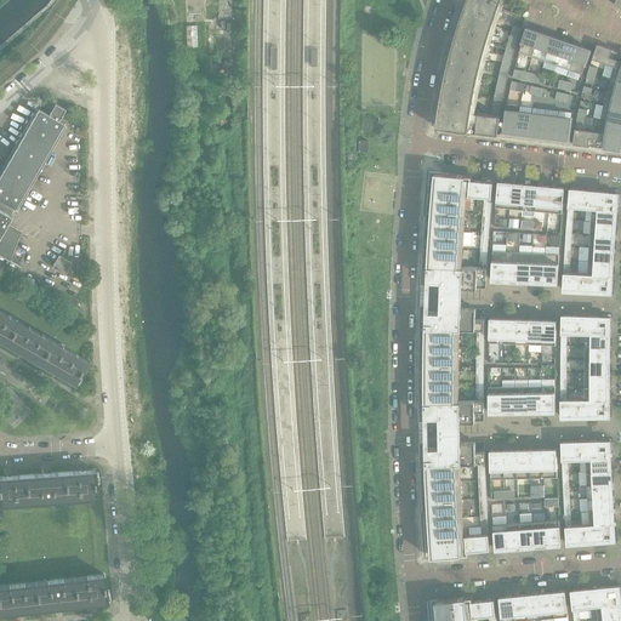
[(502,9),(499,7),(477,0),(466,0),(461,16),(455,33),(453,45),(445,70),(440,95),(437,118),(436,127),(472,132),(476,113),(478,96),(479,91),(482,78),(486,61),(488,55),(491,44),(497,23),(499,21),(502,9)]
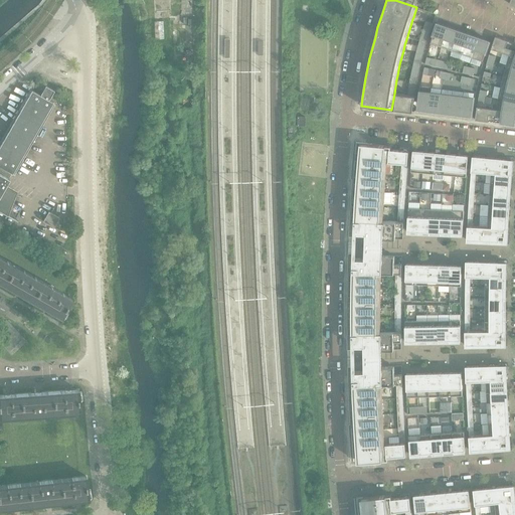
[(442,46),(449,27),(437,23),(437,25),(431,43),(442,46)]
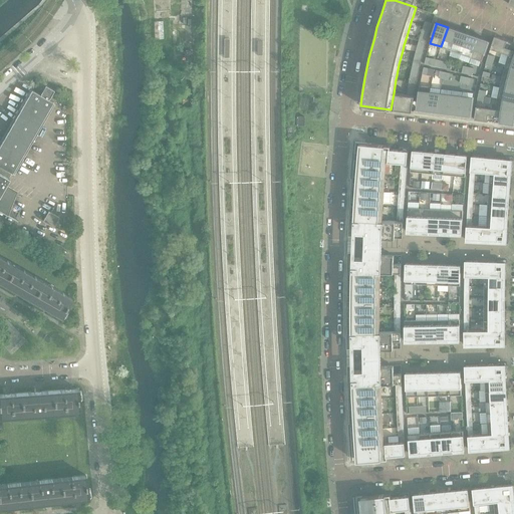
[(451,50),(458,30),(448,27),(441,46),(451,50)]
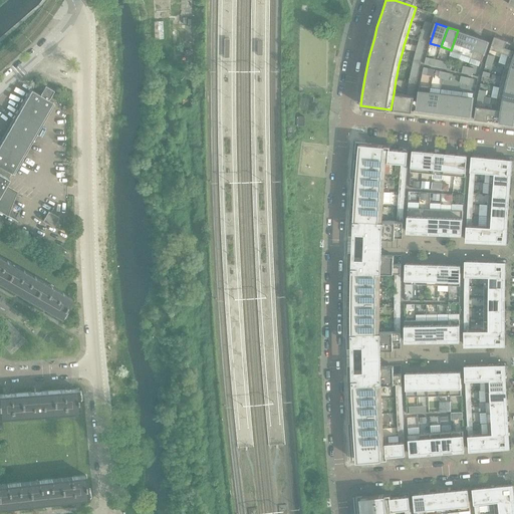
[(461,53),(468,34),(458,30),(451,50),(461,53)]
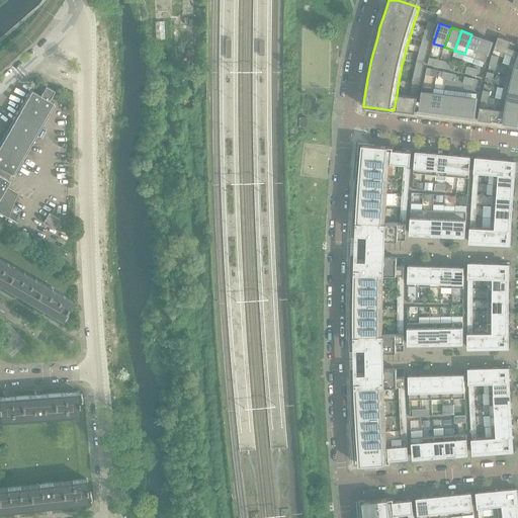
[(475,58),(482,37),(471,34),(464,54),(475,58)]
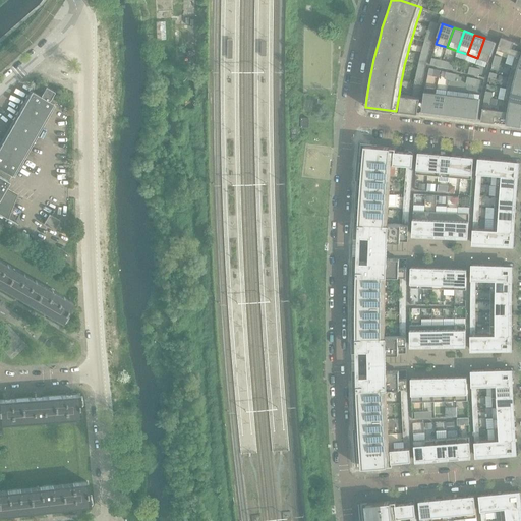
[(515,55),(519,43),(501,37),(499,43),(497,49),(515,55)]
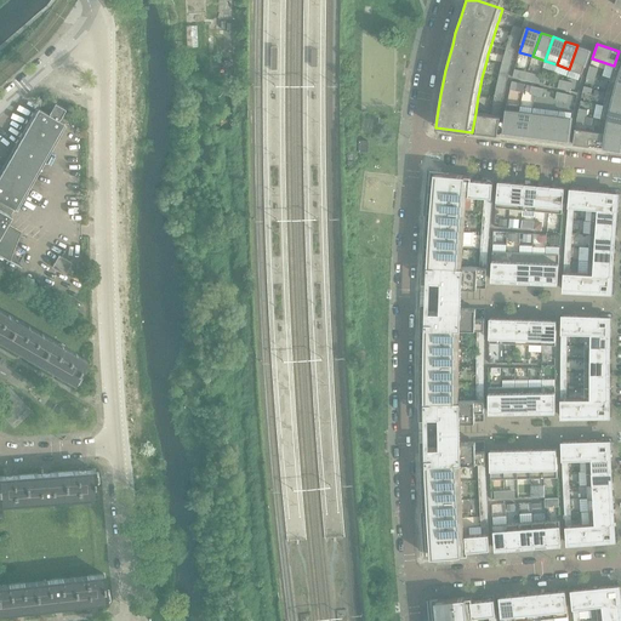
[(582,74),(591,50),(577,45),(569,69),(582,74)]
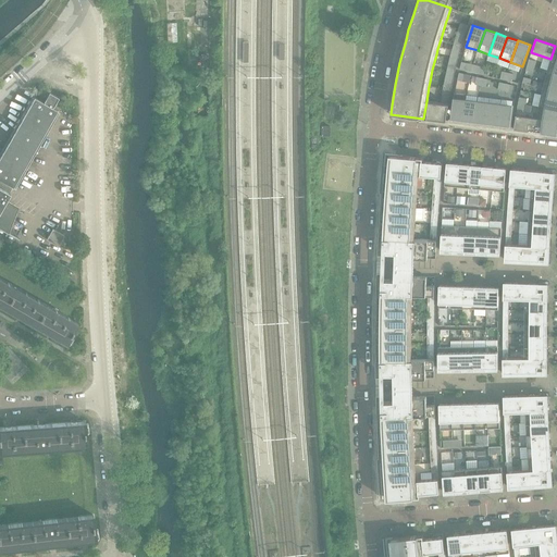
[(556,73),(556,61),(551,59),(549,63),(547,71),(556,73)]
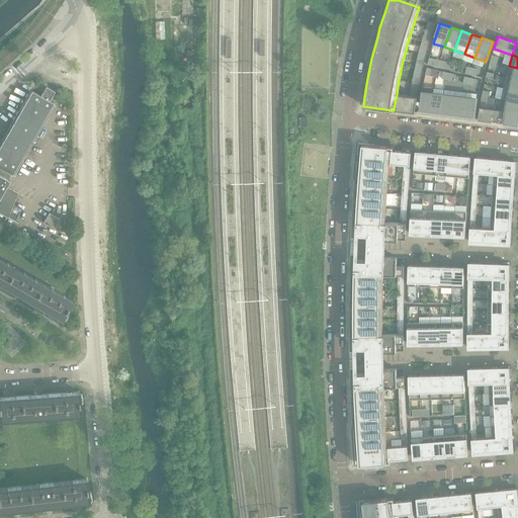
[(517,79),(517,68),(509,66),(506,76),(506,77),(517,79)]
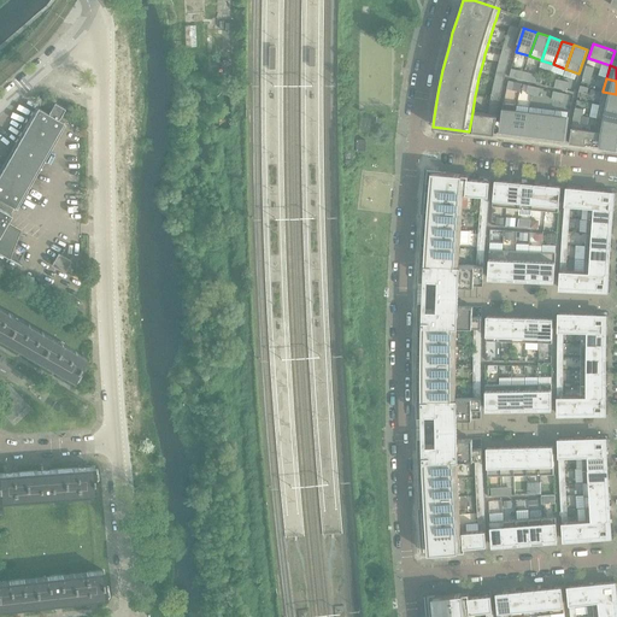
[(519,92),(522,83),(509,81),(506,89),(519,92)]
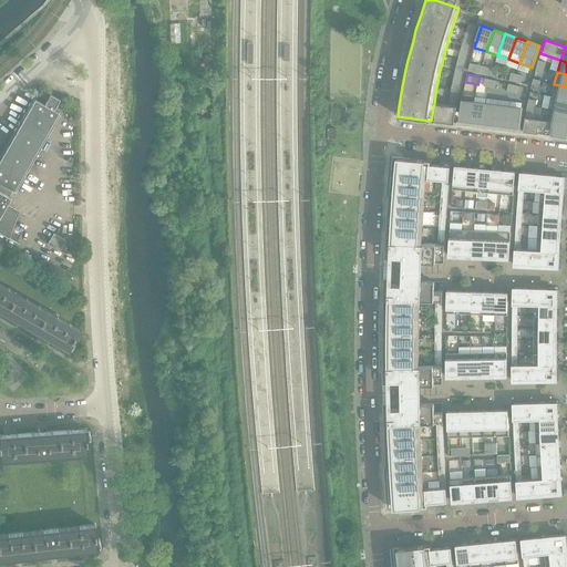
[(566,100),(566,86),(554,84),(550,96),(566,100)]
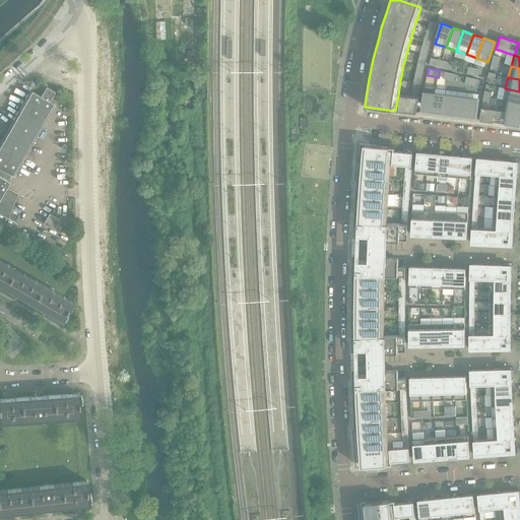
[(12,175),(34,138),(53,104),(49,101),(50,99),(50,100),(55,91),(46,86),(40,95),(31,91),(0,145),(0,213),(17,223),(18,222),(15,221),(21,210),(11,204),(14,194),(4,188),(9,179),(8,179),(11,175),(12,175)]
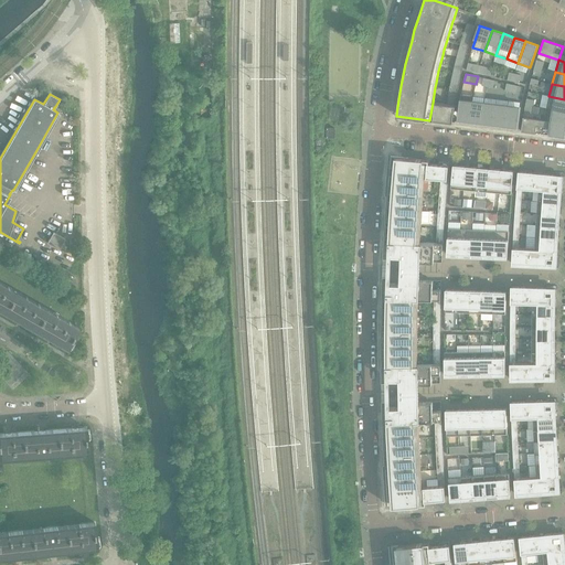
[(473,97),(460,95),(459,102),(457,119),(457,120),(470,121),(472,103),(473,97)]
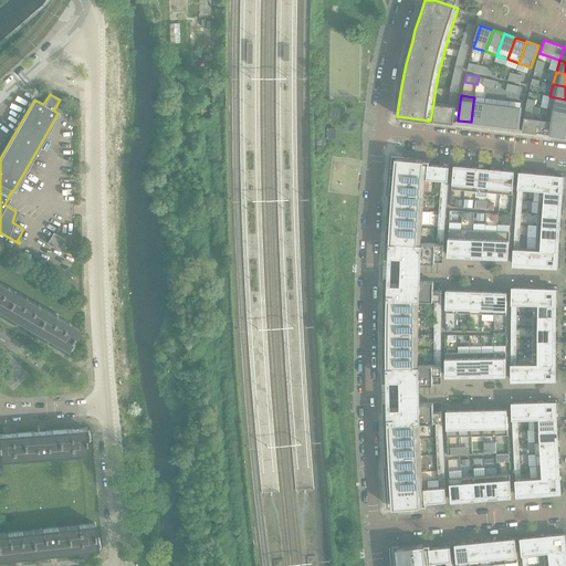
[(565,112),(565,100),(549,96),(548,102),(547,107),(565,112)]
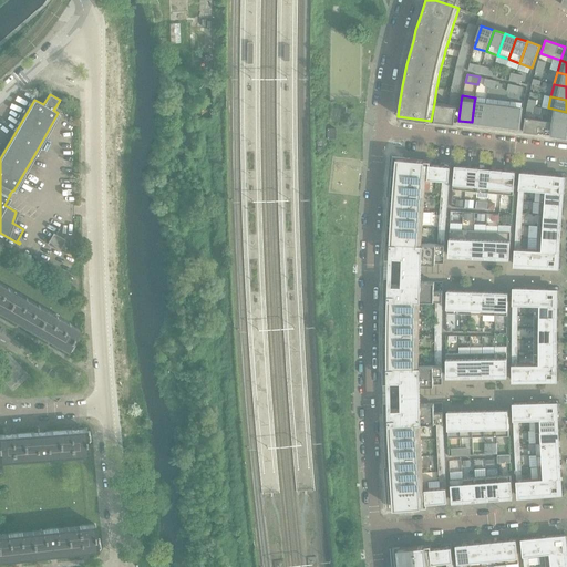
[(484,124),(486,102),(474,101),(472,122),(484,124)]
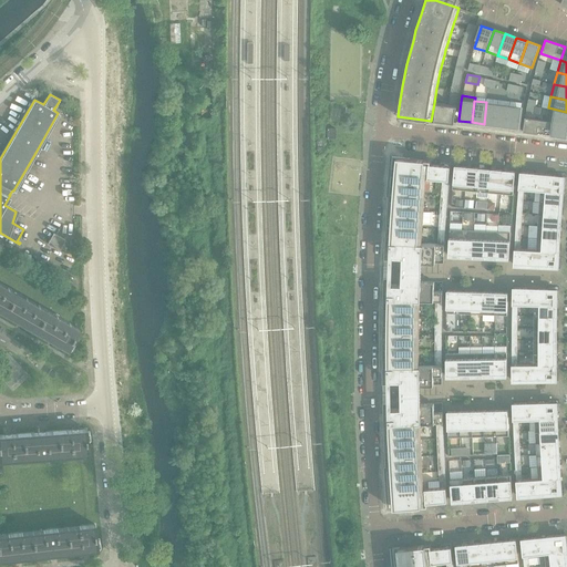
[(495,125),(498,104),(486,102),(484,124),(495,125)]
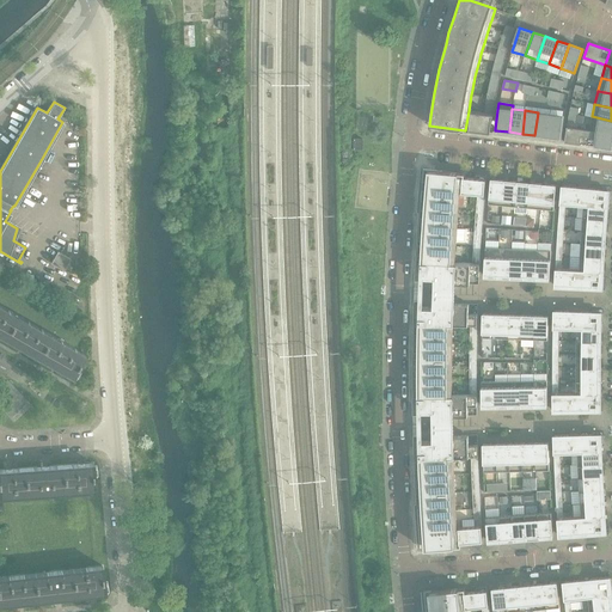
[(491,129),(493,114),(484,112),(469,111),(465,130),(490,133),(491,129)]
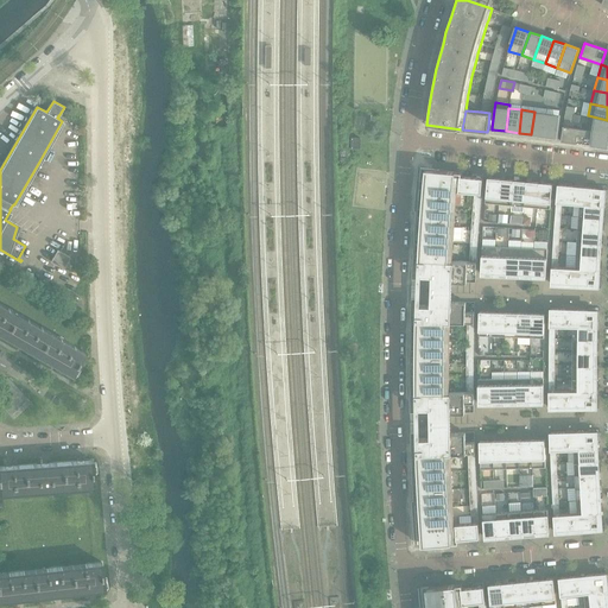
[(544,135),(546,113),(534,112),(531,134),(544,135)]
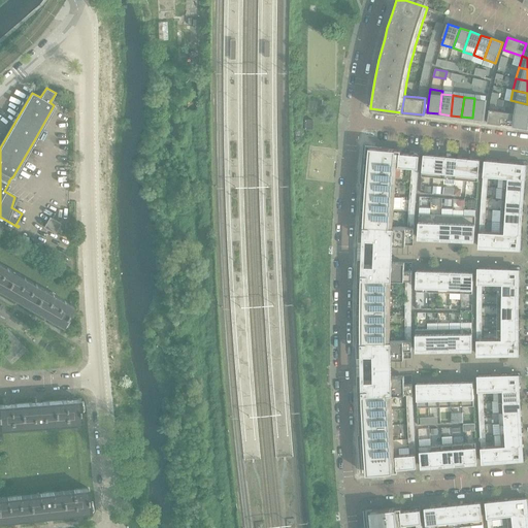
[(472,118),(484,120),(484,119),(486,99),(474,98),(472,118)]
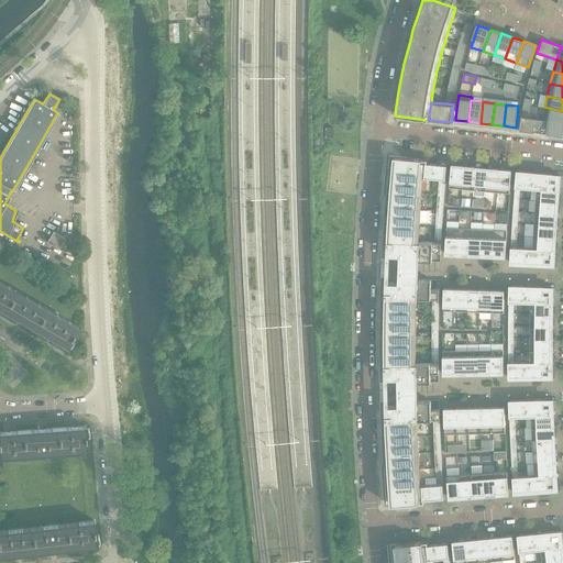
[(562,123),(562,111),(544,107),(544,108),(542,120),(562,123)]
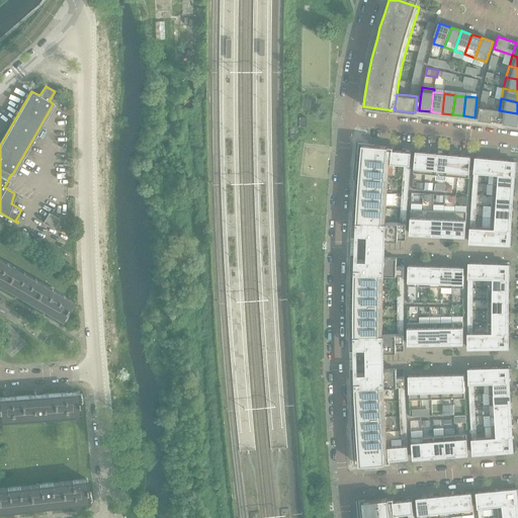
[(497,122),(499,110),(480,107),(479,117),(478,120),(497,122)]
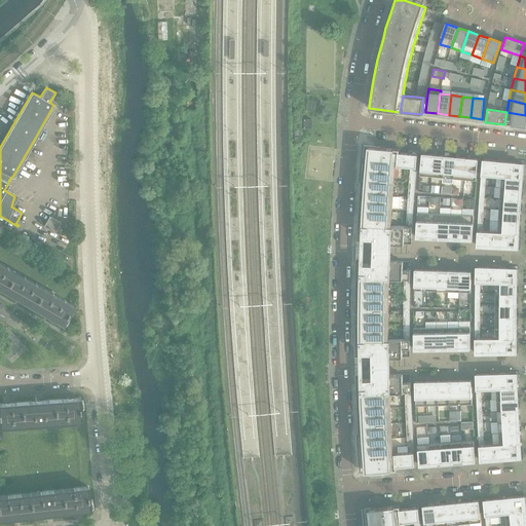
[(525,127),(525,125),(525,115),(506,112),(504,124),(525,127)]
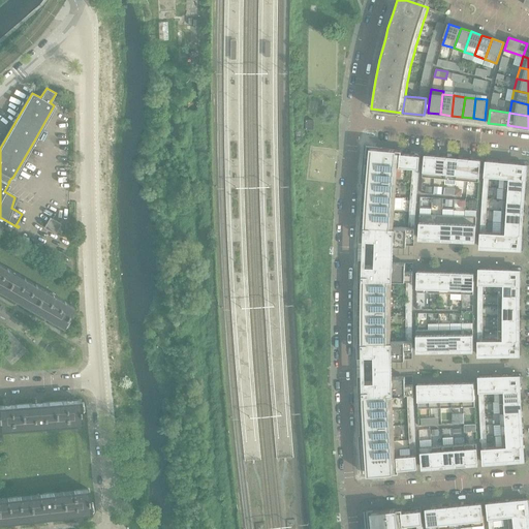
[(313,129),(313,121),(313,120),(305,120),(305,129),(313,129)]
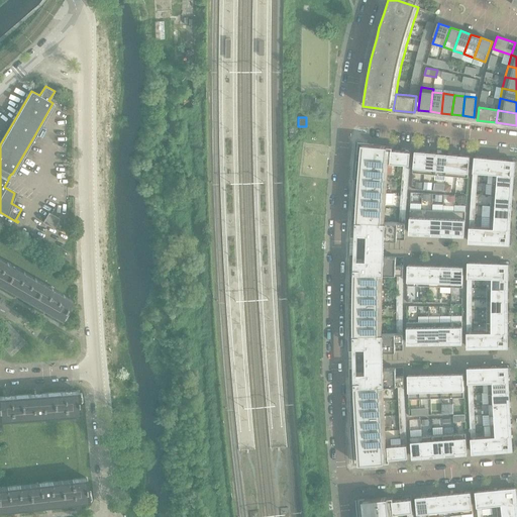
[(397,240),(397,232),(405,232),(405,226),(405,223),(407,192),(409,165),(409,162),(410,151),(392,149),(392,146),(362,143),(359,167),(358,179),(355,226),(355,234),(367,234),(372,235),(371,239),(385,240),(397,240)]
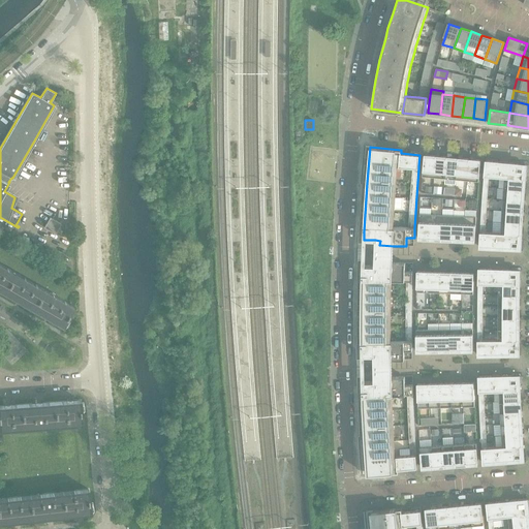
[(434,177),(436,156),(425,155),(424,166),(423,176),(434,177)]
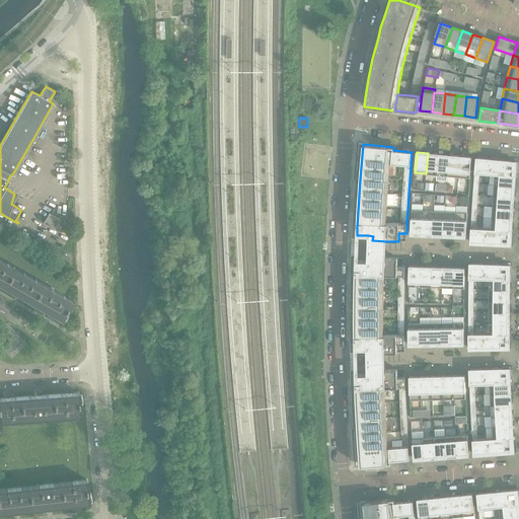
[(437,174),(439,154),(428,153),(426,173),(437,174)]
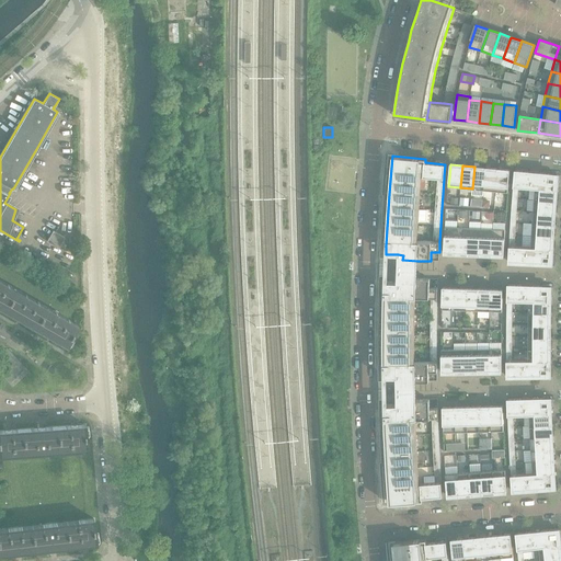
[(483,190),(485,168),(474,167),(472,189),(471,195),(483,196),(483,190)]
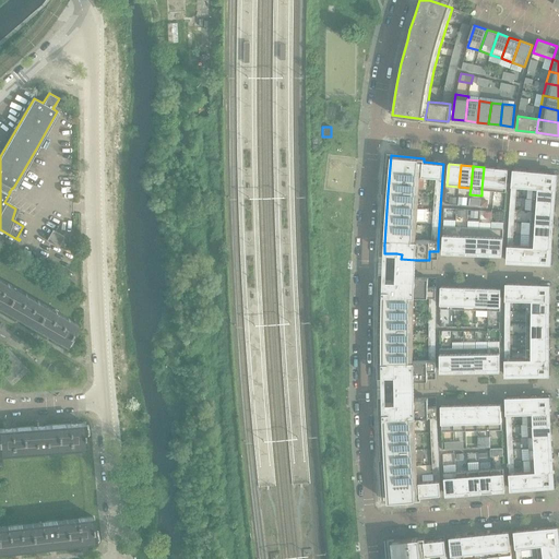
[(494,190),(496,168),(484,167),(482,189),(494,190)]
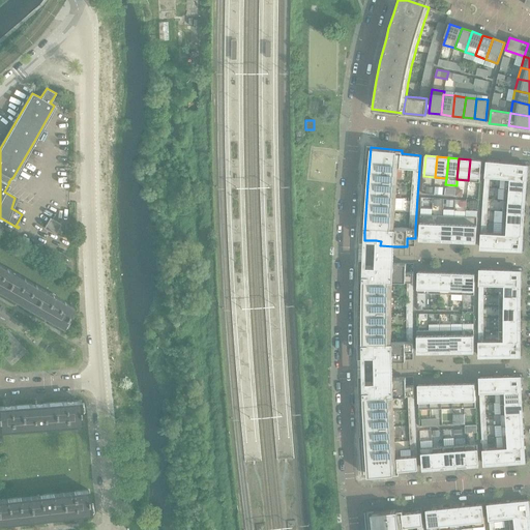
[(480,174),(481,160),(470,159),(468,180),(479,181),(480,174)]
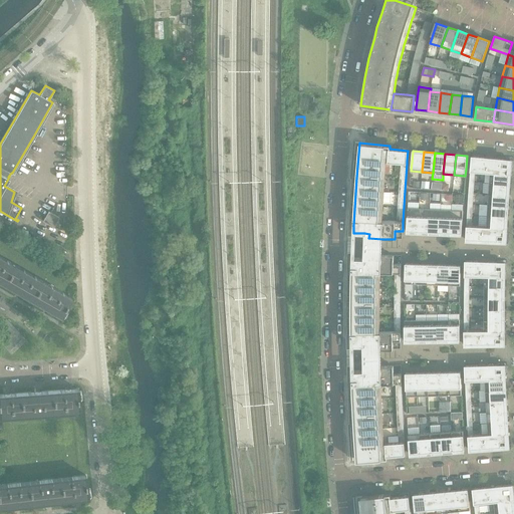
[(503,166),(504,160),(472,157),(470,169),(470,171),(476,172),(490,173),(490,172),(510,174),(511,167),(503,166)]
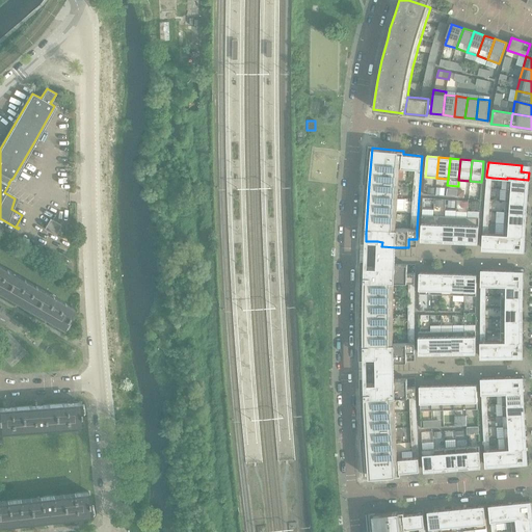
[(527,191),(528,180),(507,178),(507,179),(506,189),(527,191)]
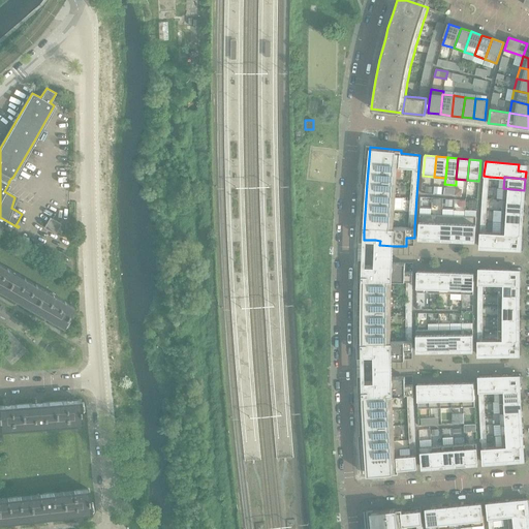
[(523,201),(524,194),(524,190),(503,188),(503,199),(523,201)]
